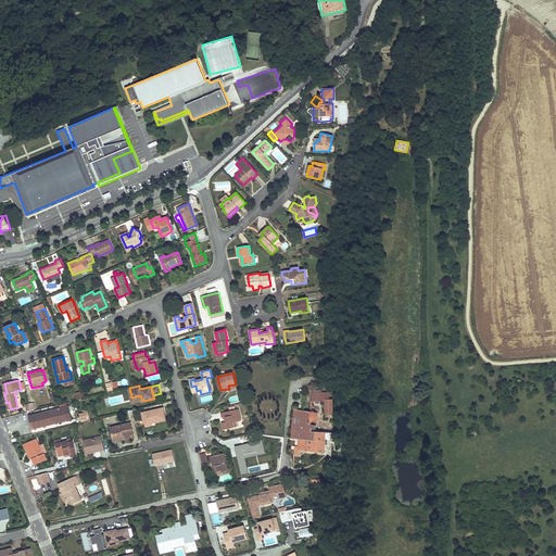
[(265,407),(269,407),(268,413),(277,413),(278,402),(265,401),(265,407)]
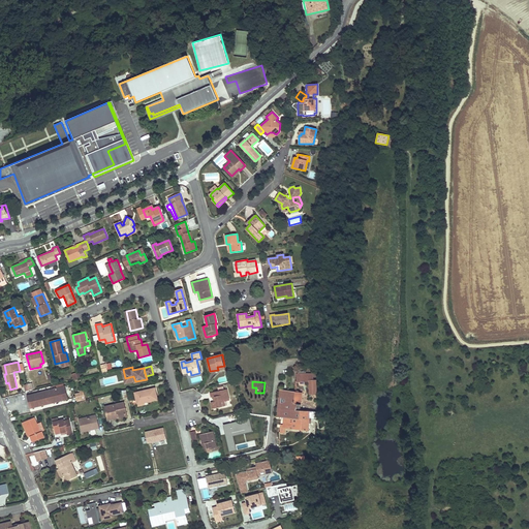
[(29,403),(30,408),(68,399),(65,386),(27,396),(29,403)]
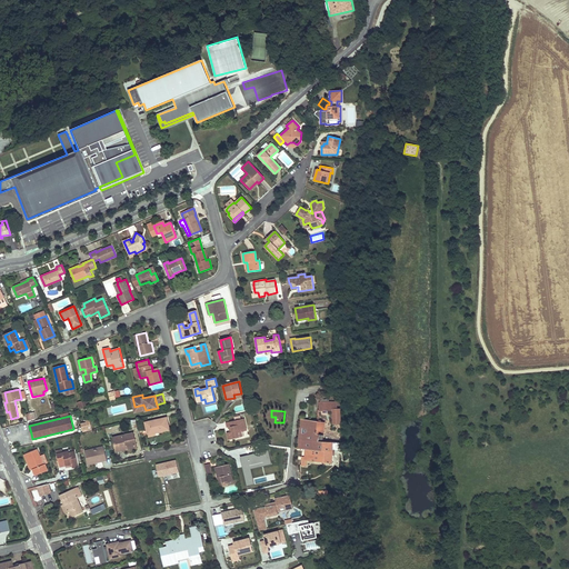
[(158,432),(169,429),(167,417),(146,422),(148,432),(158,430),(158,432)]
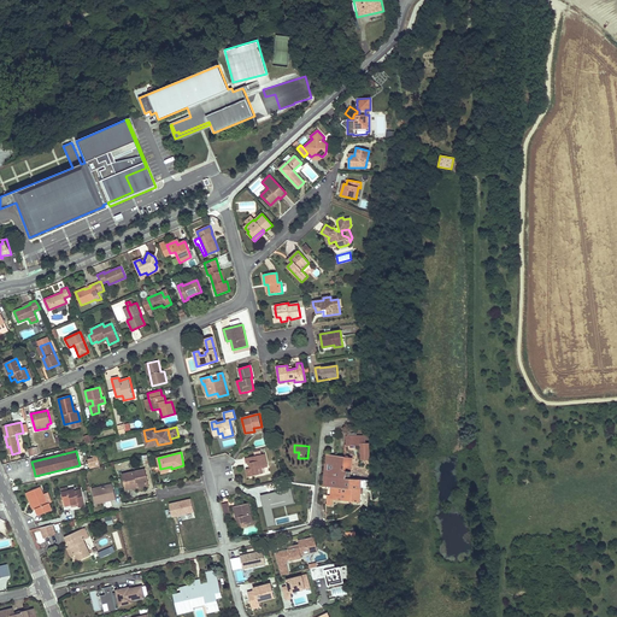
[(268,466),(265,453),(262,454),(254,456),(245,458),(246,463),(251,462),(252,468),(246,469),(248,477),(260,474),(259,469),(262,468),(268,466)]
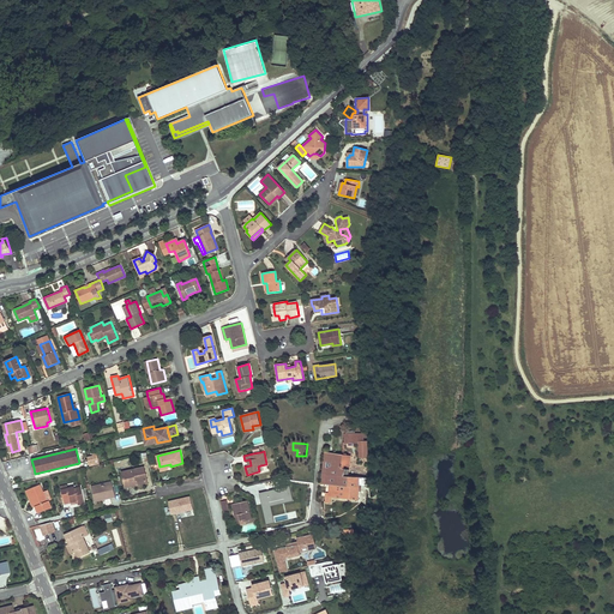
[(100,463),(97,452),(92,453),(94,457),(88,458),(90,465),(100,463)]
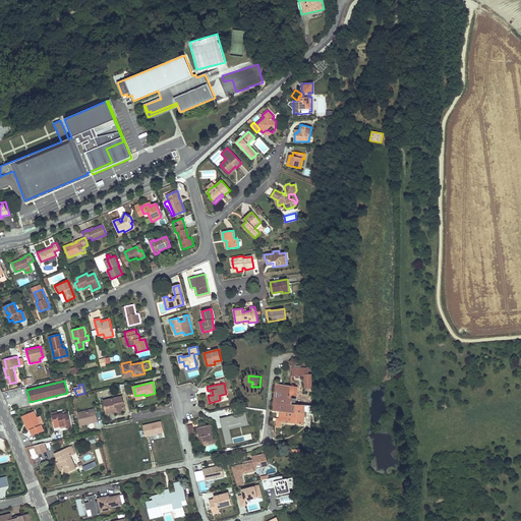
[(275,411),(280,411),(296,413),(297,404),(292,403),(292,401),(296,402),(297,386),(288,385),(288,386),(278,385),(275,411)]
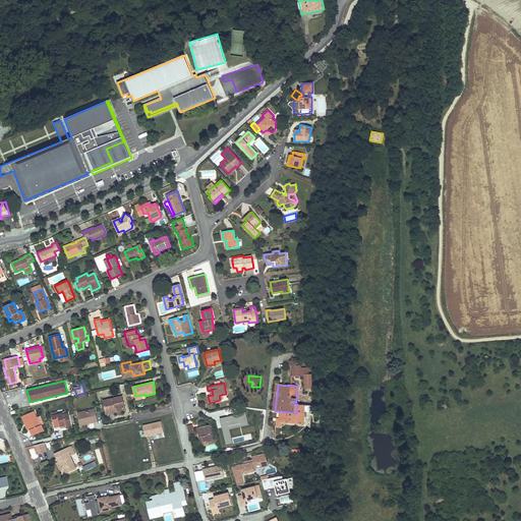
[(115,410),(125,408),(122,397),(117,399),(117,398),(104,401),(106,413),(115,411),(115,410)]
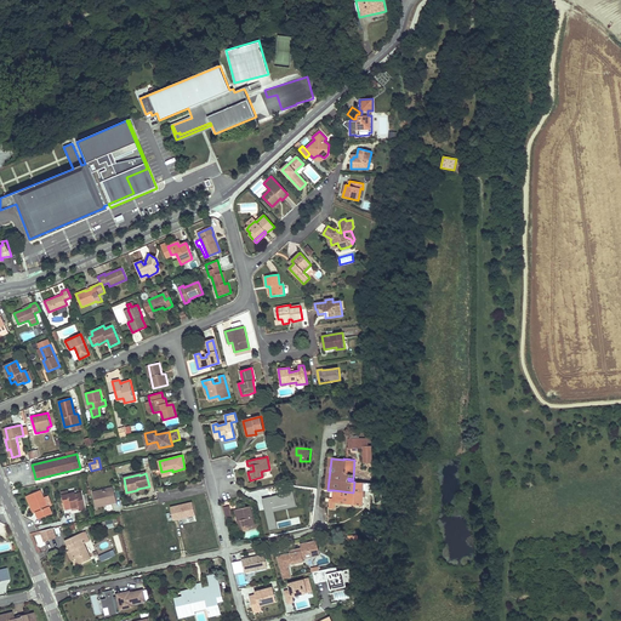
[(353,493),(334,490),(334,499),(330,499),(329,507),(334,508),(335,502),(363,506),(365,483),(354,482),(353,493)]
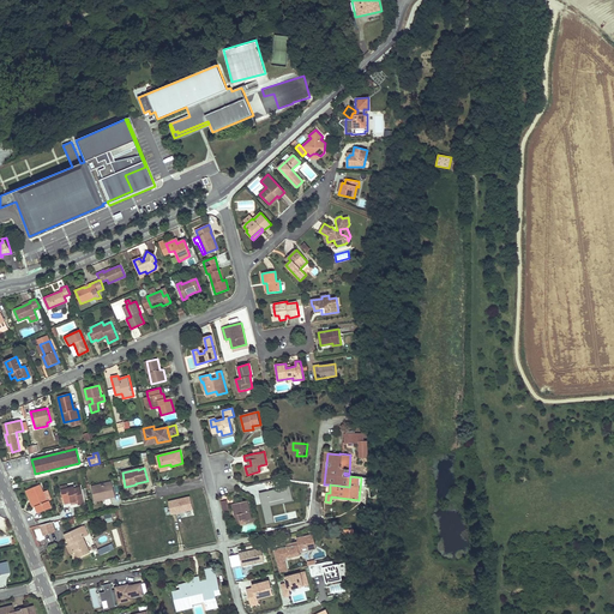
[(113,483),(92,488),(95,501),(104,499),(103,498),(110,497),(110,498),(115,497),(113,483)]
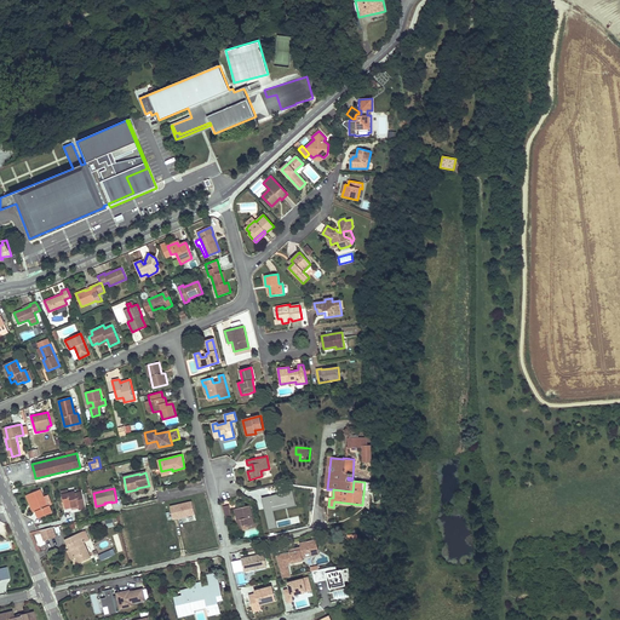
[(50,505),(52,504),(49,494),(44,495),(41,489),(29,494),(35,511),(39,518),(52,512),(50,505)]
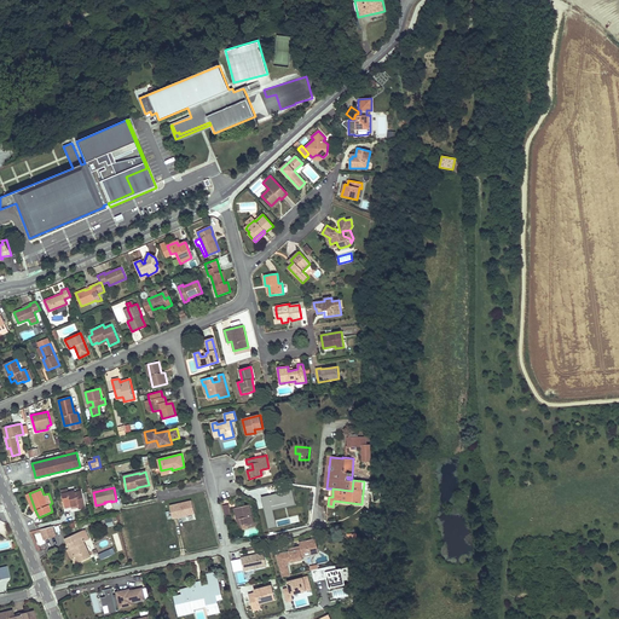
[(272,510),(296,505),(293,490),(261,497),(268,528),(276,526),(272,510)]
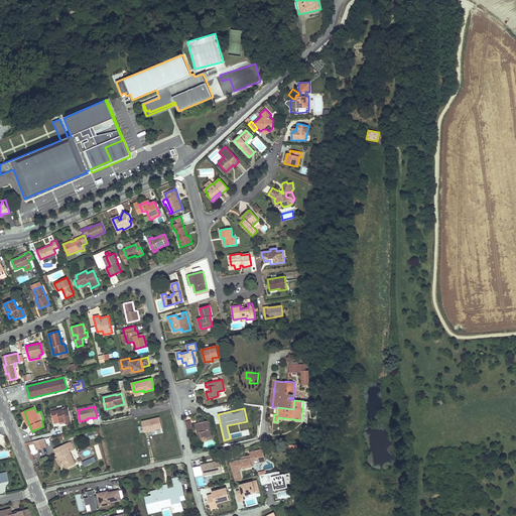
[(66,422),(66,424),(71,423),(68,409),(62,410),(62,409),(56,410),(51,411),(54,423),(59,422),(65,421),(66,422)]
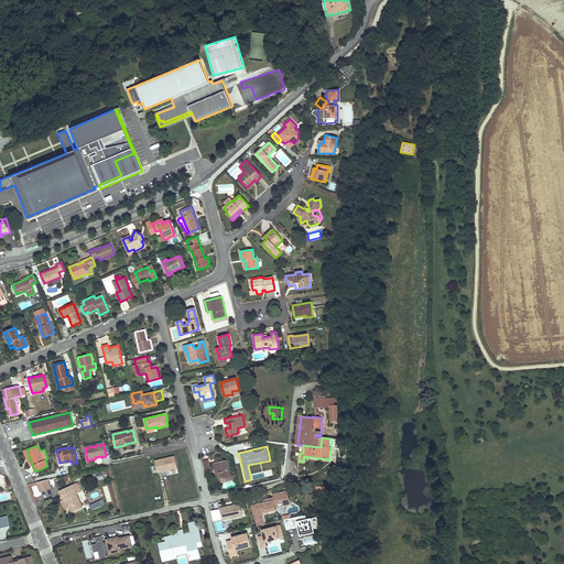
[(175,456),(154,461),(156,473),(177,468),(175,456)]
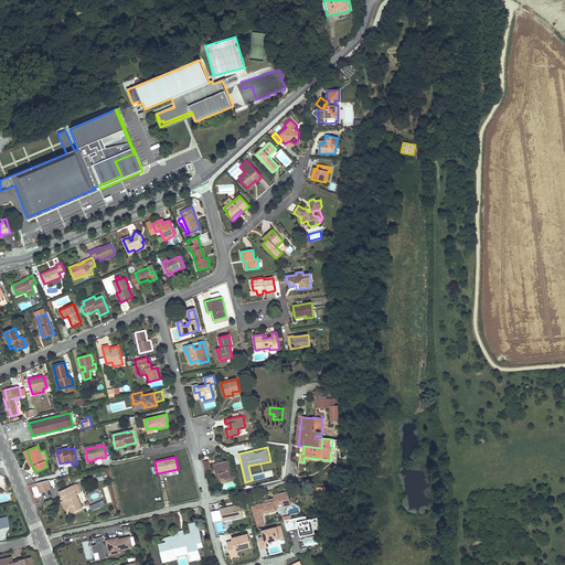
[(232,480),(227,460),(215,462),(216,469),(217,469),(219,472),(215,473),(219,483),(232,480)]
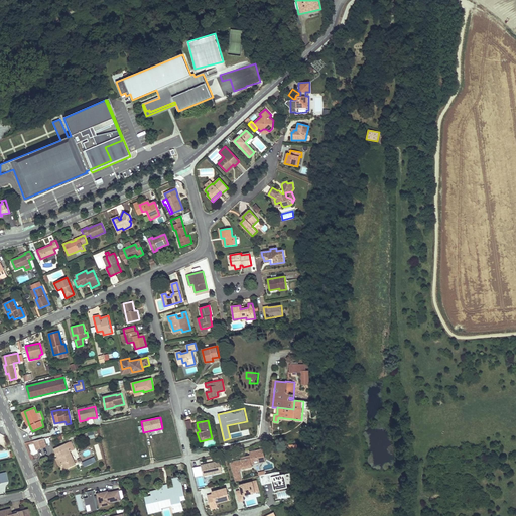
[(86,433),(88,439),(95,437),(93,431),(86,433)]
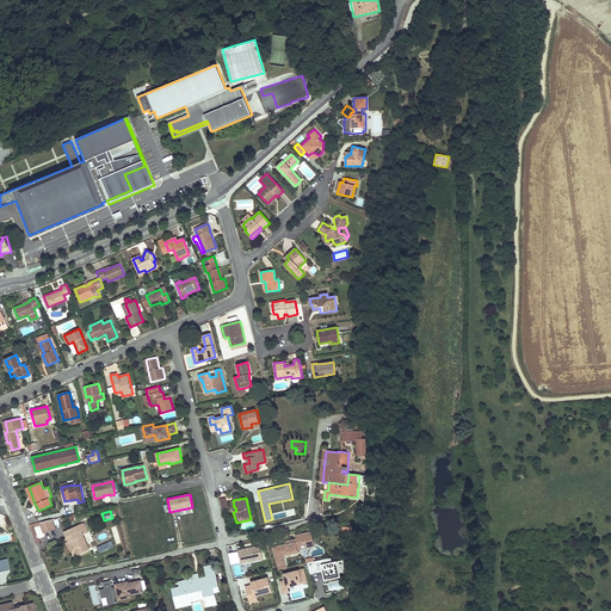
[(53,519),(41,522),(43,531),(54,529),(53,519)]
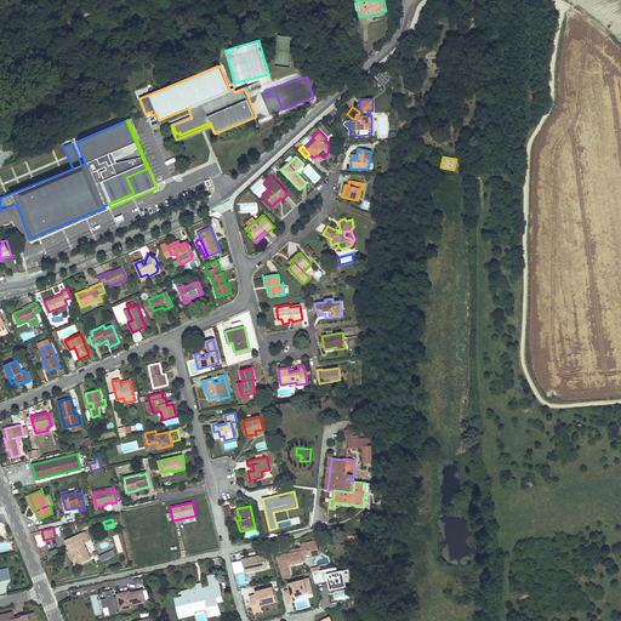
[(90,540),(86,530),(80,533),(85,542),(90,540)]
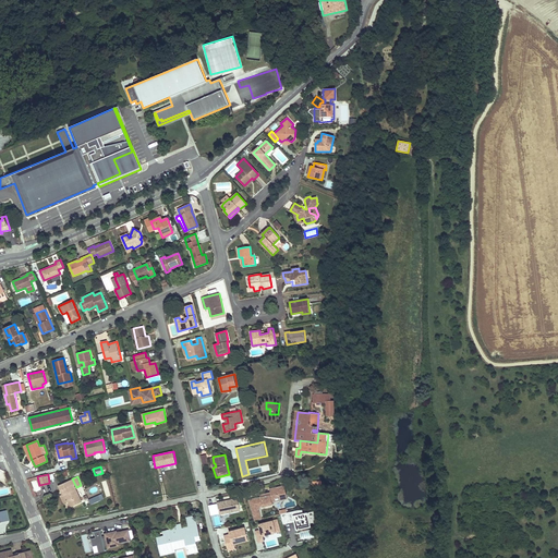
[(72,478),(59,485),(63,495),(65,494),(69,501),(71,507),(82,501),(76,487),(72,478)]
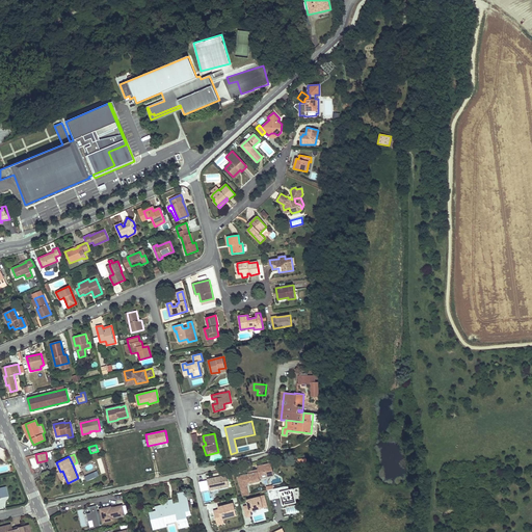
[(257,466),(258,469),(255,469),(258,480),(260,480),(259,477),(267,476),(266,470),(272,468),(270,461),(264,463),(257,466)]
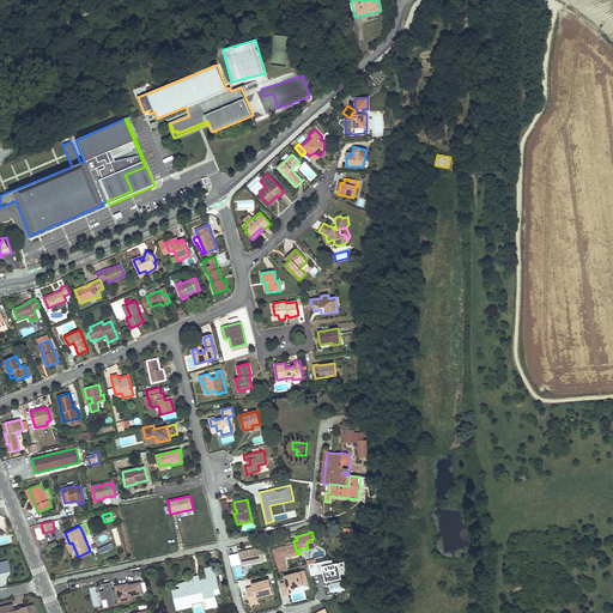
[(284,557),(297,553),(293,540),(289,542),(290,545),(286,546),(273,548),(278,566),(285,565),(284,557)]
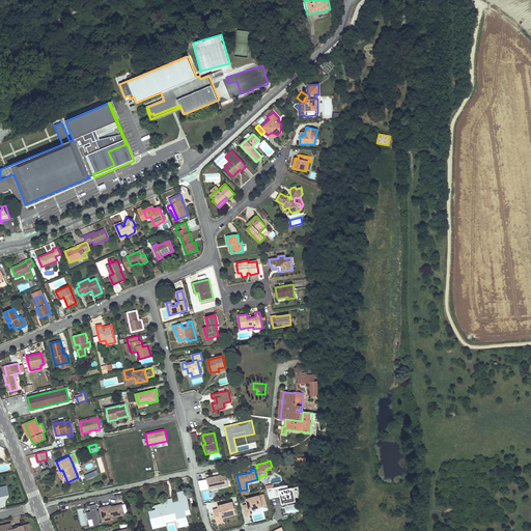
[(95,476),(93,471),(84,475),(86,480),(95,476)]
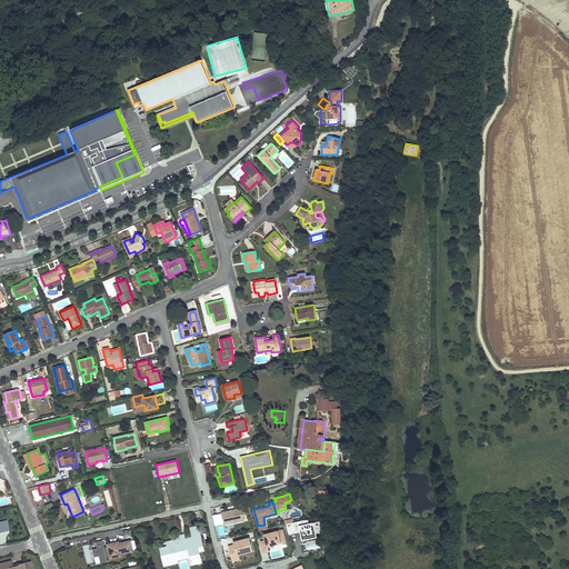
[(245,520),(241,508),(228,511),(221,512),(222,513),(212,516),(215,526),(223,523),(225,525),(245,520)]
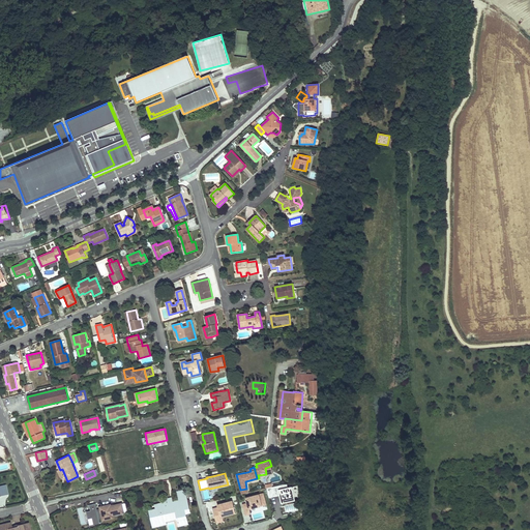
[(267,488),(269,498),(280,496),(282,503),(295,500),(294,496),(300,495),(298,486),(288,488),(287,483),(272,487),(267,488)]
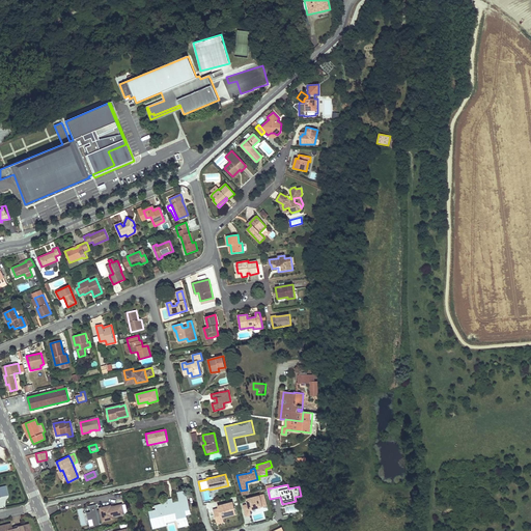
[(248,504),(244,505),(246,515),(251,514),(250,510),(267,505),(263,495),(247,499),(248,504)]
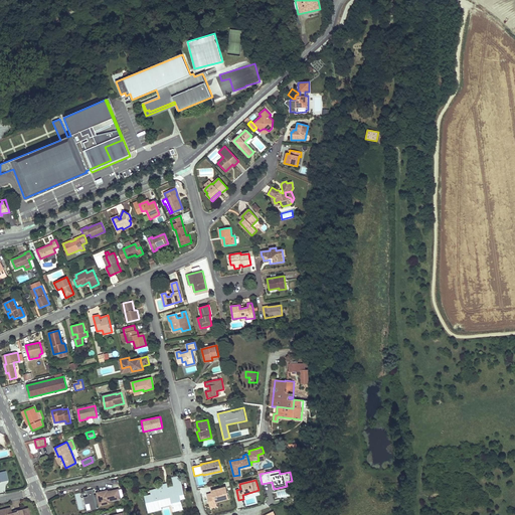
[(176,487),(167,489),(166,485),(162,485),(163,488),(152,491),(153,495),(146,497),(149,511),(161,509),(161,507),(159,501),(172,499),(173,504),(175,510),(182,509),(179,499),(184,498),(181,486),(176,487)]
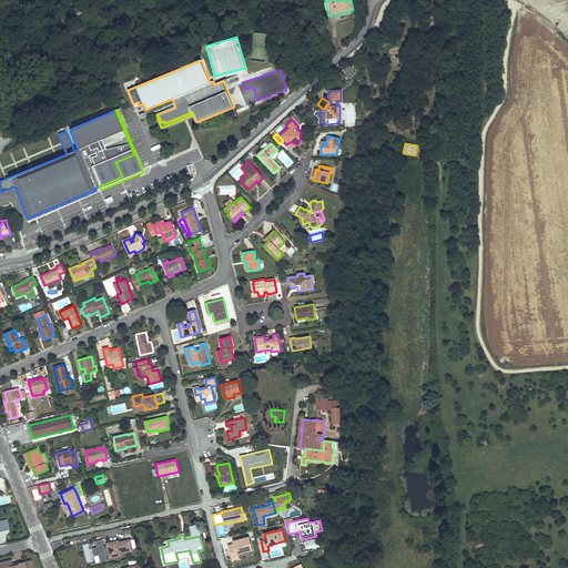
[(234,544),(229,546),(231,555),(232,555),(233,560),(239,558),(237,554),(253,549),(250,537),(243,539),(240,539),(233,541),(234,544)]
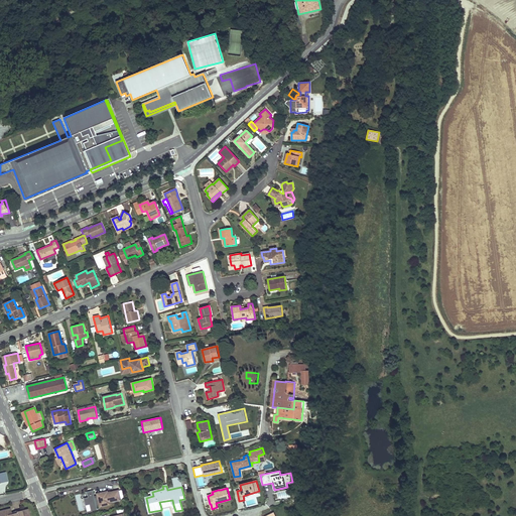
[(109,502),(120,499),(118,490),(107,493),(107,491),(97,493),(97,495),(98,497),(95,497),(94,496),(93,490),(87,491),(89,504),(91,511),(97,510),(96,505),(99,505),(100,506),(110,504),(109,502)]
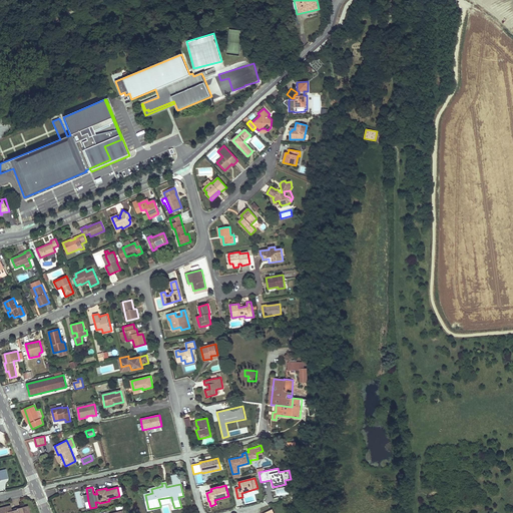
[(171,497),(158,499),(160,505),(172,502),(171,497)]
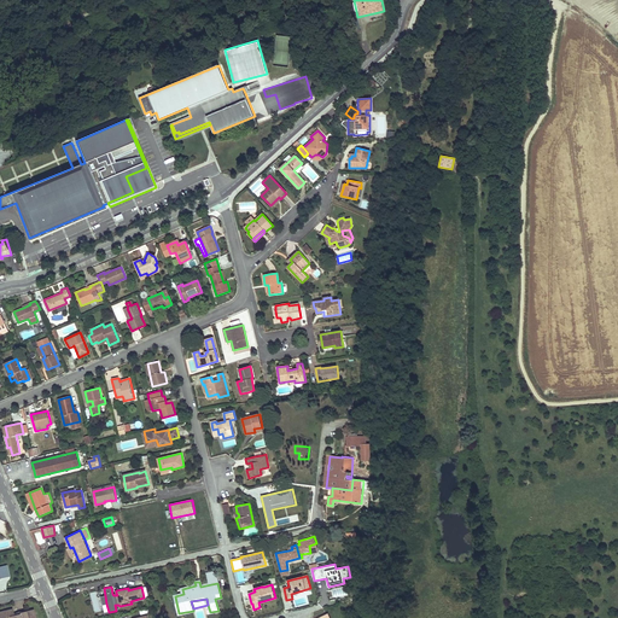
All buildings are outlined.
